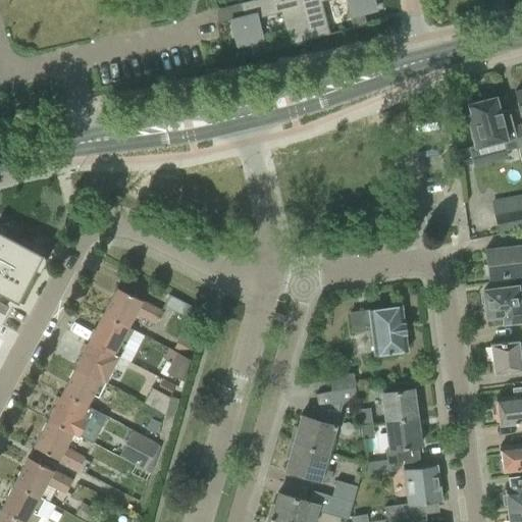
[(249,42),(252,53),(251,53),(251,54),(308,39),(298,0),(249,0),(239,3),(242,16),(228,19),(236,46),(249,42)]
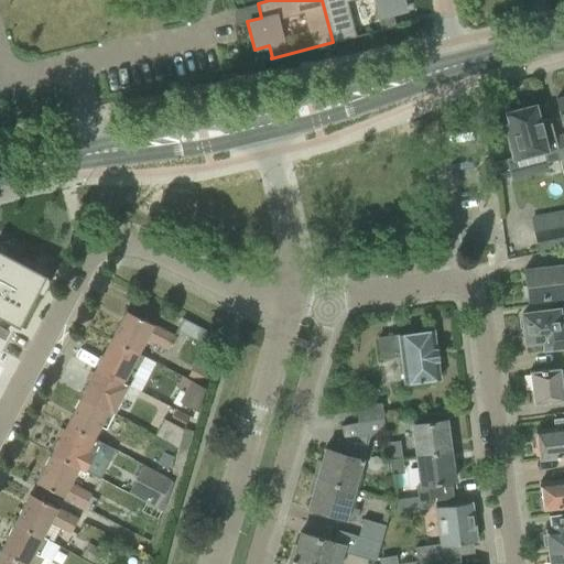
[(396,26),(396,25),(393,25),(390,13),(405,10),(402,0),(322,0),(333,42),(354,38),(396,26)]
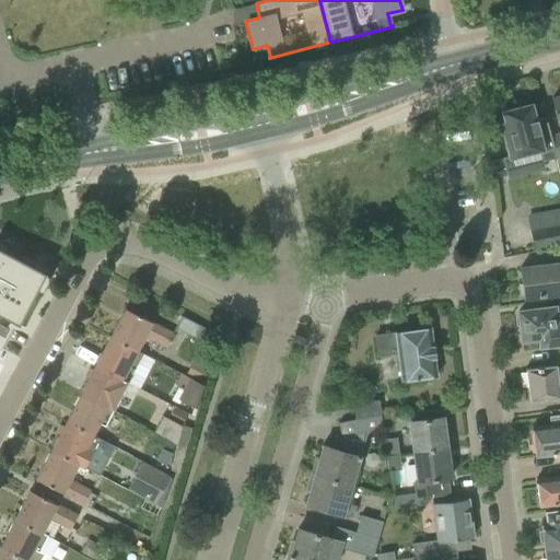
[(541,161),(555,158),(557,158),(551,136),(549,137),(545,117),(534,119),(531,104),(500,112),(503,123),(499,124),(508,159),(539,150),(541,161)]
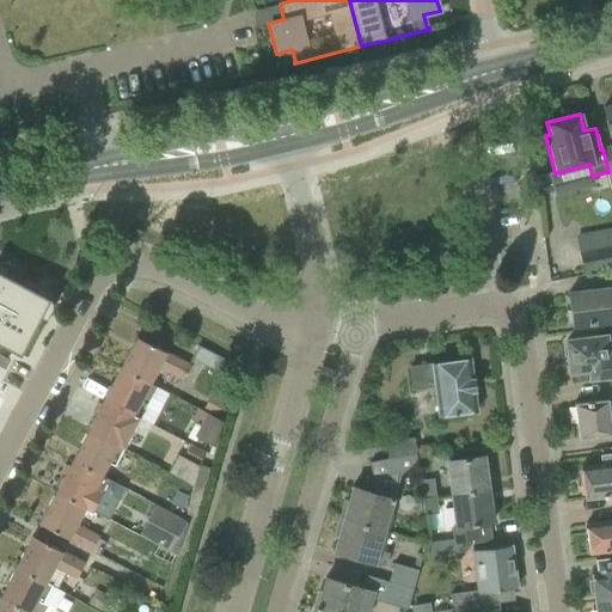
[(548,173),(534,177),(537,196),(554,191),(548,173)]
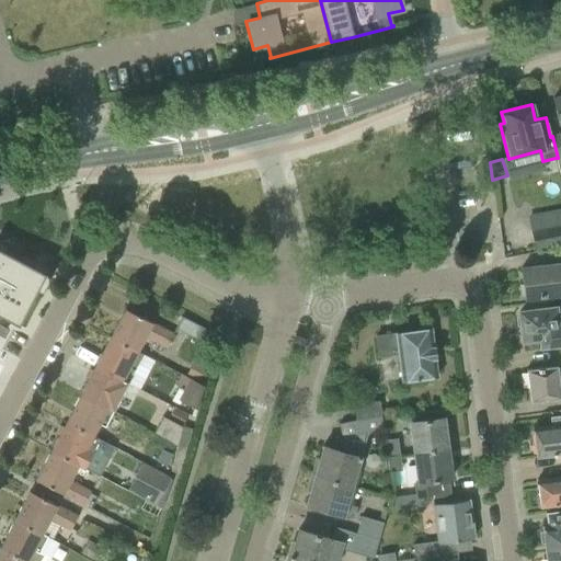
[(560,242),(560,224),(531,230),(535,248),(560,242)]
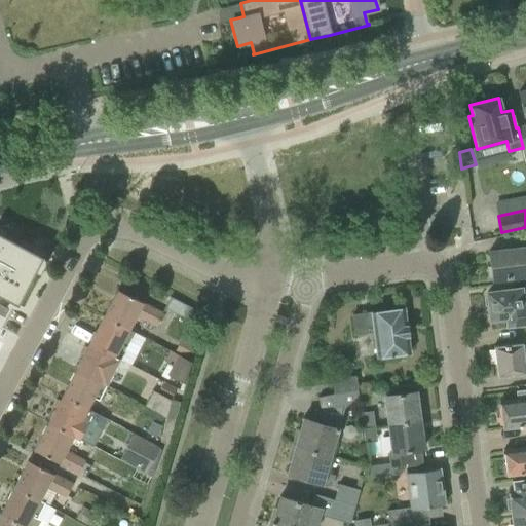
[(0,312),(7,300),(15,304),(32,273),(34,269),(36,265),(36,264),(40,256),(30,251),(20,245),(12,240),(12,241),(2,235),(0,234),(0,312)]
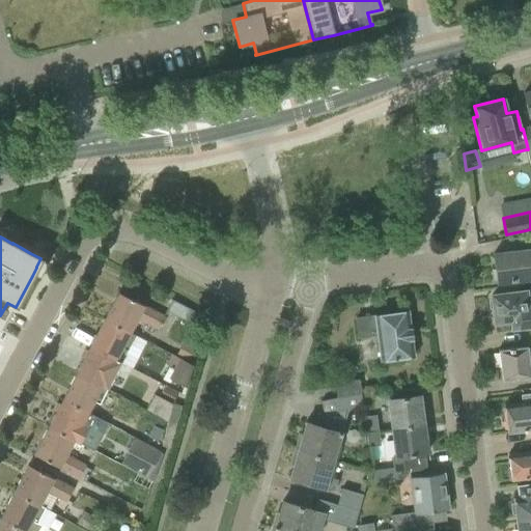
[(530,251),(529,251),(529,249),(512,251),(493,254),(494,270),(492,270),(493,280),(496,280),(496,282),(516,280),(530,278),(530,251)]
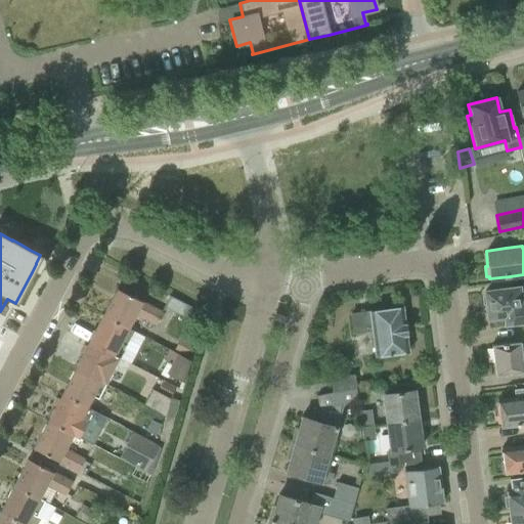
[(523,320),(523,286),(518,287),(505,289),(484,292),(484,295),(482,298),(483,304),(486,306),(487,318),(504,316),(505,323),(513,322),(523,320)]
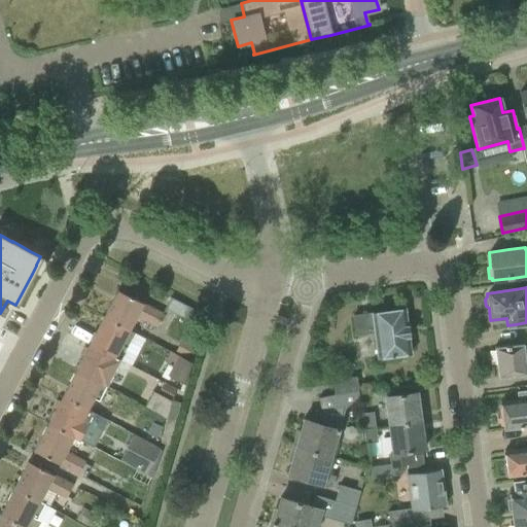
[(116,290),(103,317),(127,330),(128,329),(135,315),(155,326),(162,313),(116,290)]
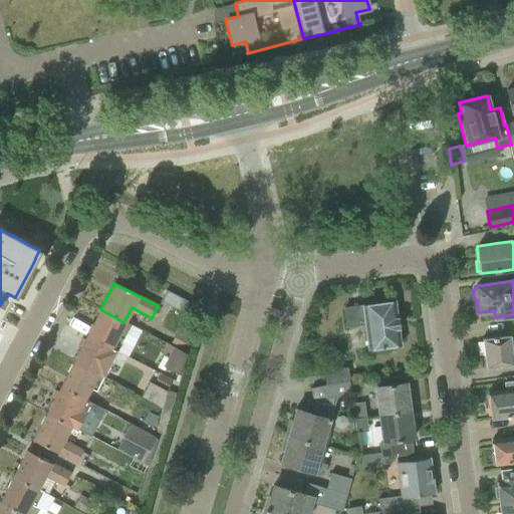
[(161,300),(182,312),(188,301),(167,290),(161,300)]
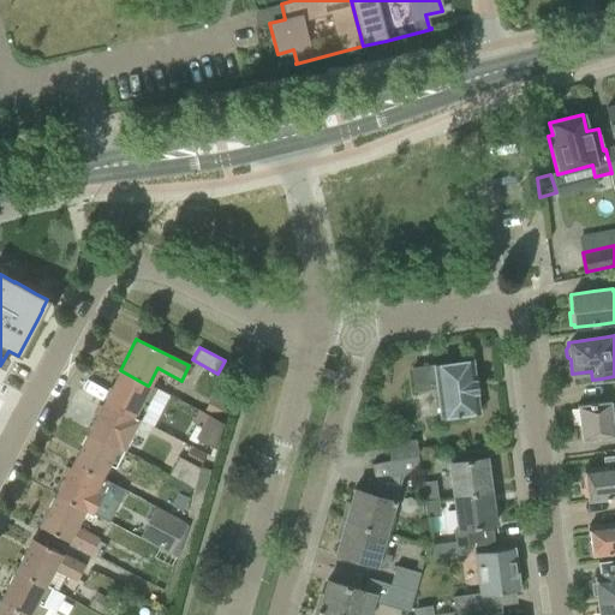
[(471,360),(411,369),(415,389),(436,386),(441,418),(478,412),(471,360)]
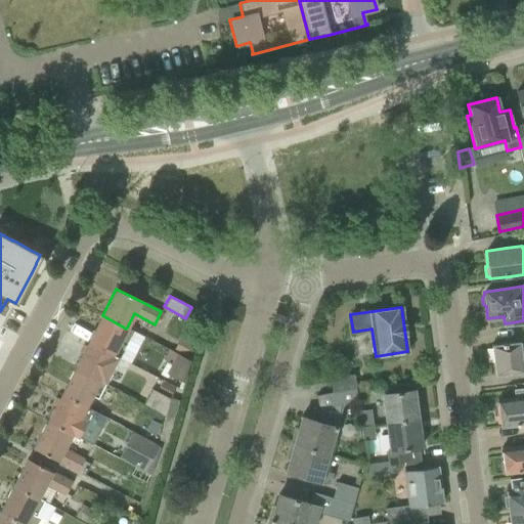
[(118,357),(132,331),(127,328),(126,329),(102,315),(88,342),(113,355),(118,357)]
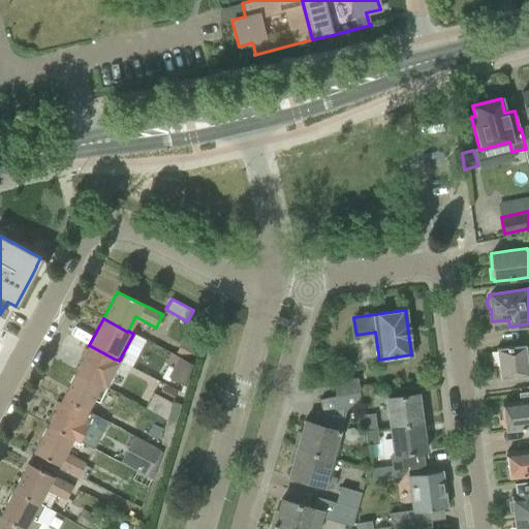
[(182,341),(176,353),(186,359),(192,347),(182,341)]
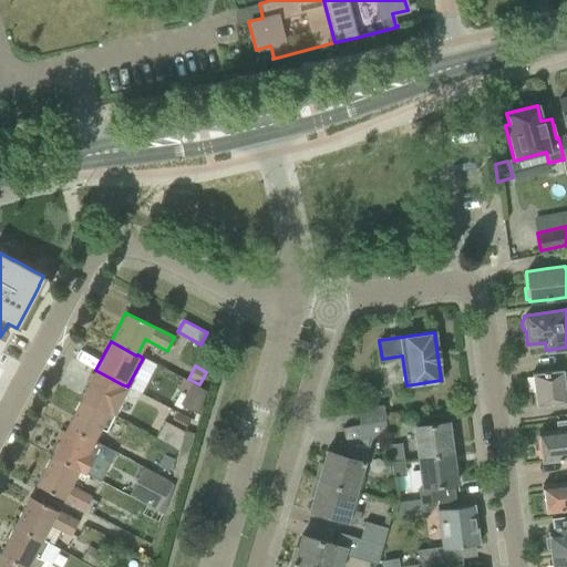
[(113,415),(127,387),(122,384),(95,370),(81,399),(113,415)]
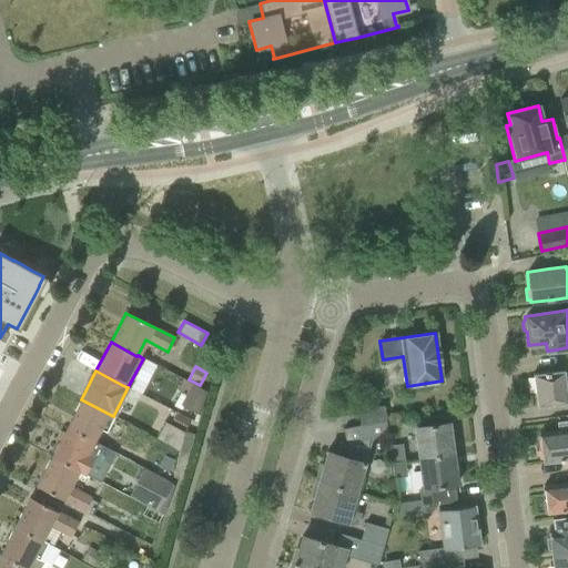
[(563,371),(554,371),(531,374),(536,407),(558,404),(567,402),(567,387),(565,388),(563,371)]
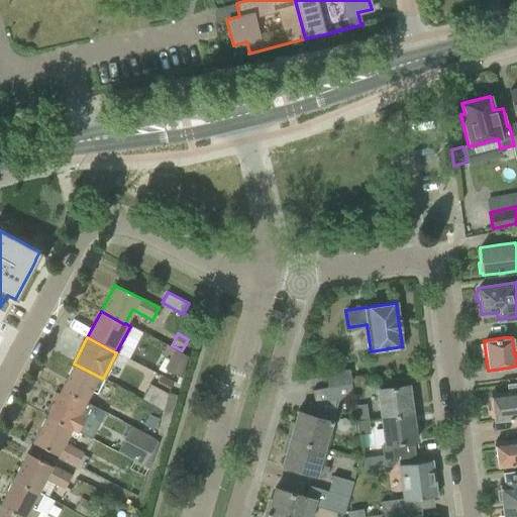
[(187,355),(175,349),(166,370),(181,378),(187,355)]
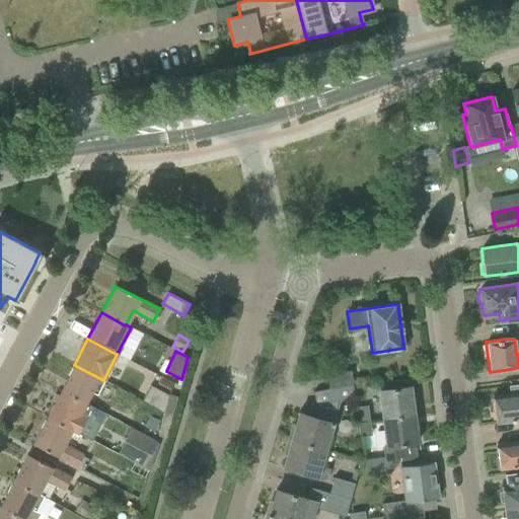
[(95,395),(103,380),(74,365),(60,391),(85,403),(90,392),(95,395)]
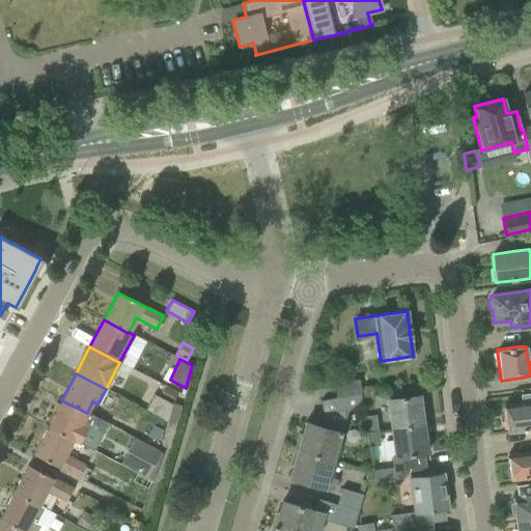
[(362,399),(358,380),(334,384),(336,397),(359,393),(360,399),(362,399)]
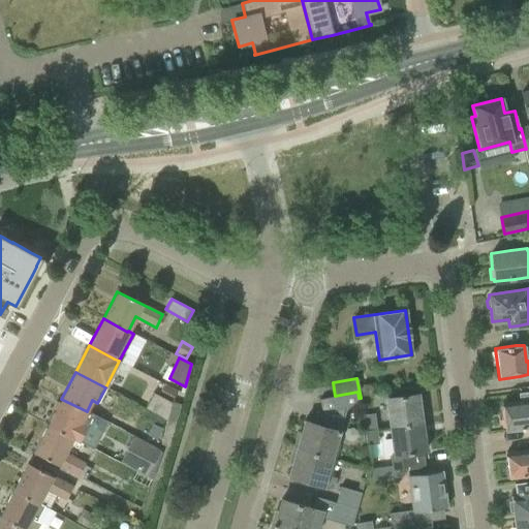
[(173,399),(176,390),(164,384),(159,392),(173,399)]
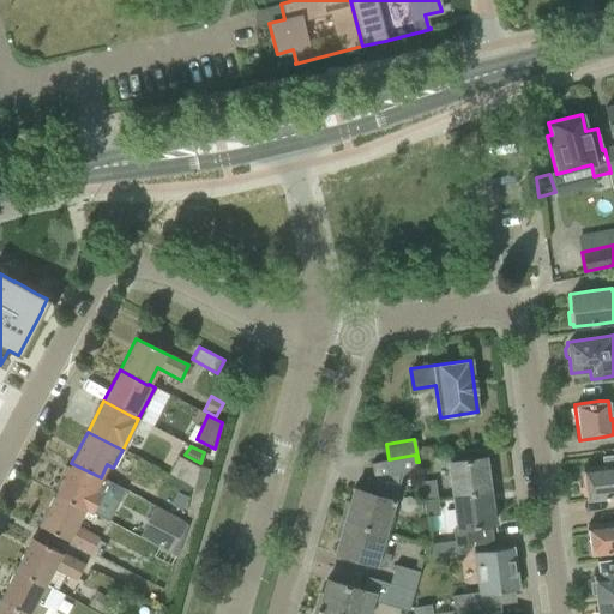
[(168,473),(191,483),(200,465),(176,455),(168,473)]
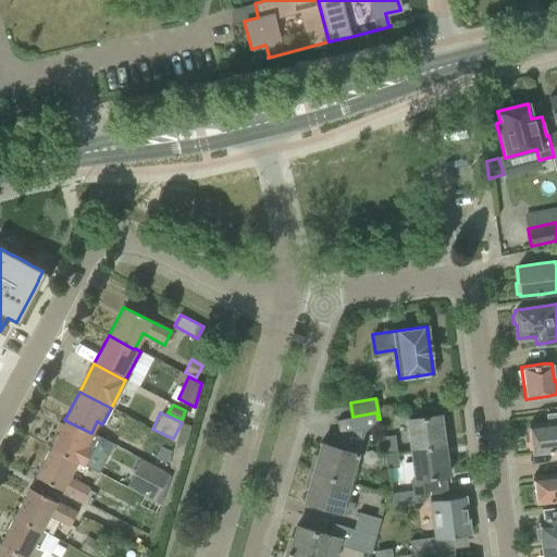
[(364,429),(366,429),(381,426),(380,419),(378,419),(376,412),(353,417),(335,420),(338,432),(337,434),(333,432),(332,433),(333,434),(331,446),(320,443),(320,444),(312,472),(349,483),(349,482),(357,457),(359,458),(360,454),(358,454),(364,429)]
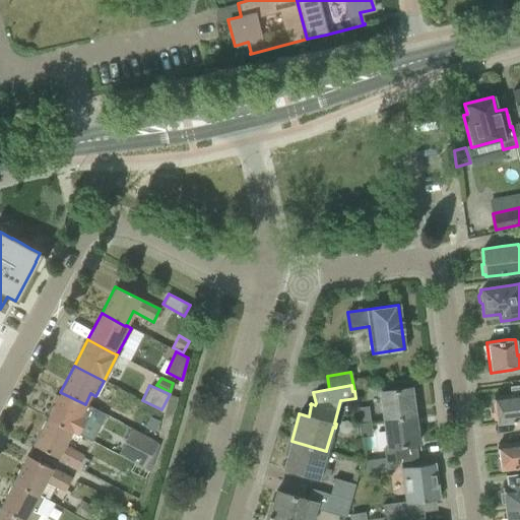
[(519,386),(510,387),(511,394),(493,396),(493,398),(494,405),(494,407),(495,407),(496,410),(493,412),(494,417),(497,418),(497,421),(496,423),(496,424),(519,420),(519,386)]
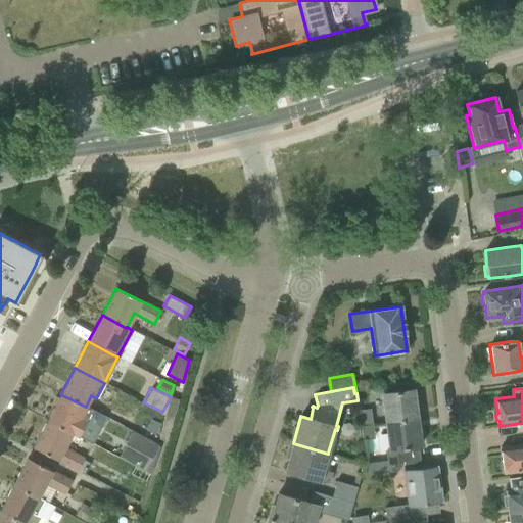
[(412,389),(391,392),(381,394),(385,422),(416,418),(412,389)]
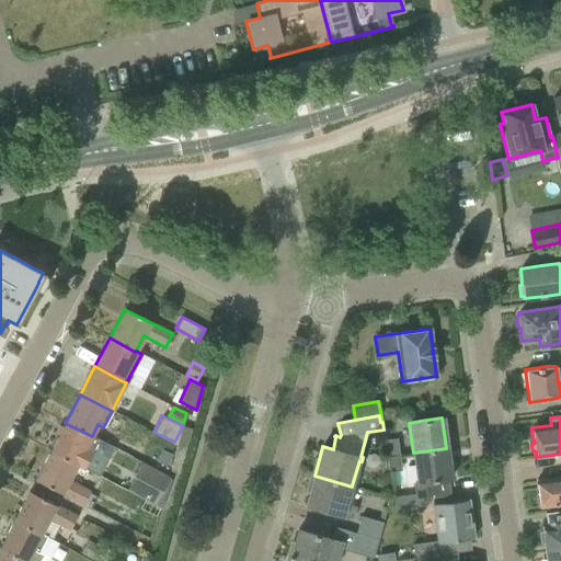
[(113,447),(92,436),(65,423),(50,450),(77,465),(99,476),(113,447)]
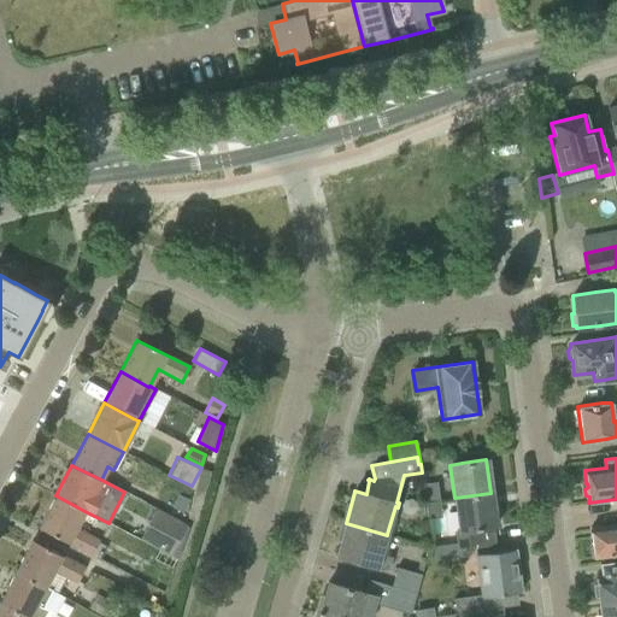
[(440,500),(436,482),(421,485),(423,497),(423,503),(440,500)]
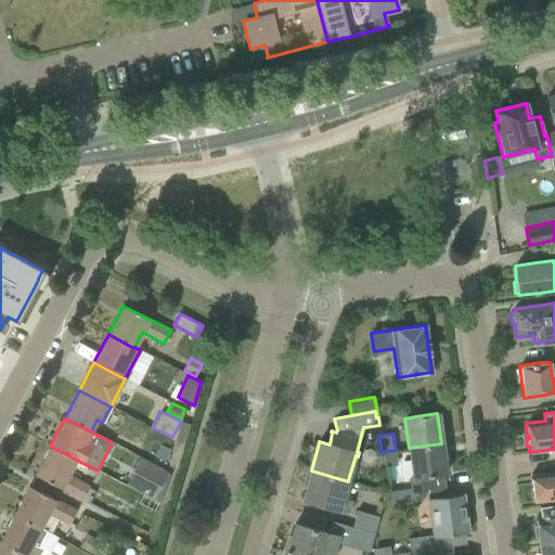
[(446,474),(441,443),(409,448),(413,479),(411,479),(413,495),(423,493),(423,489),(435,488),(434,476),(446,474)]
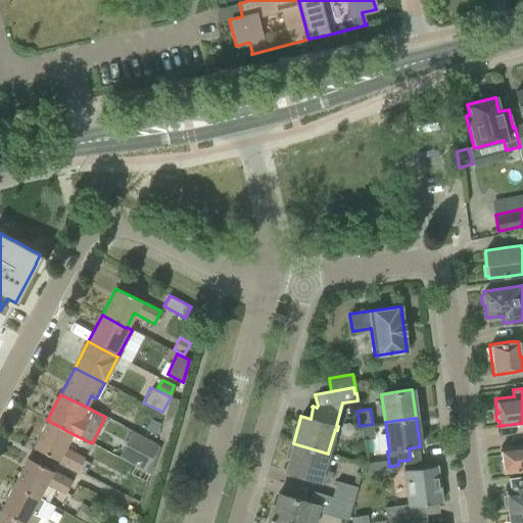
[(63,447),(72,433),(47,420),(33,447),(78,470),(84,458),(63,447)]
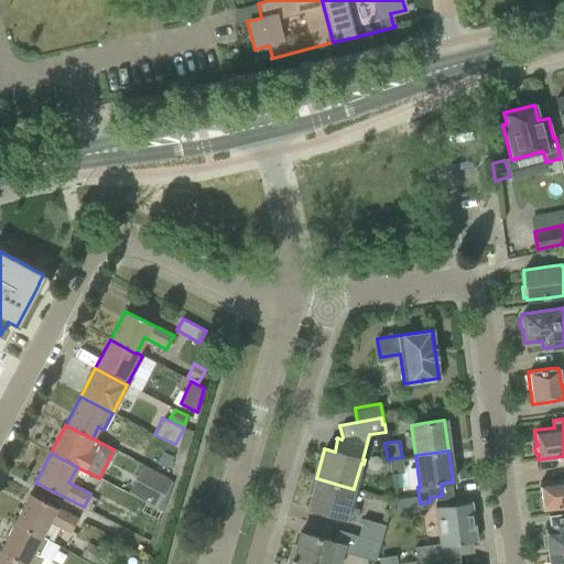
[(163,453),(158,464),(166,468),(172,457),(163,453)]
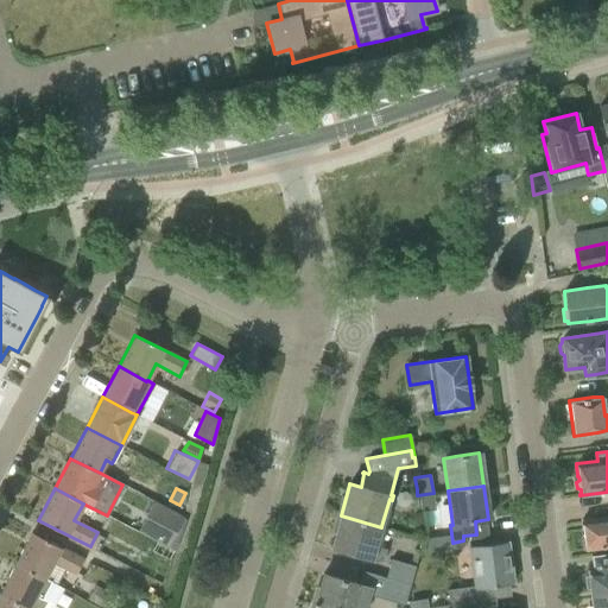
[(436,510),(434,493),(417,495),(420,512),(436,510)]
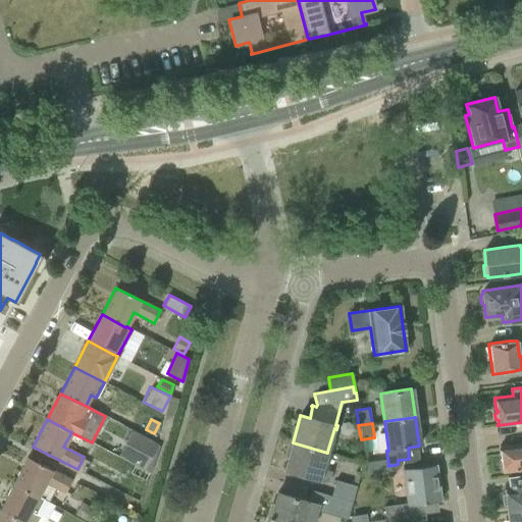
[(125,441),(118,456),(135,465),(144,470),(154,450),(157,444),(133,430),(125,441)]
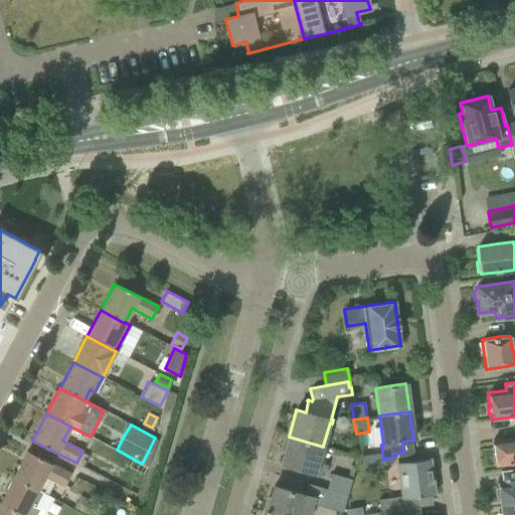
[(327,447),(323,446),(323,447),(289,437),(281,463),(281,464),(325,477),(328,465),(318,462),(322,449),(326,450),(327,447)]
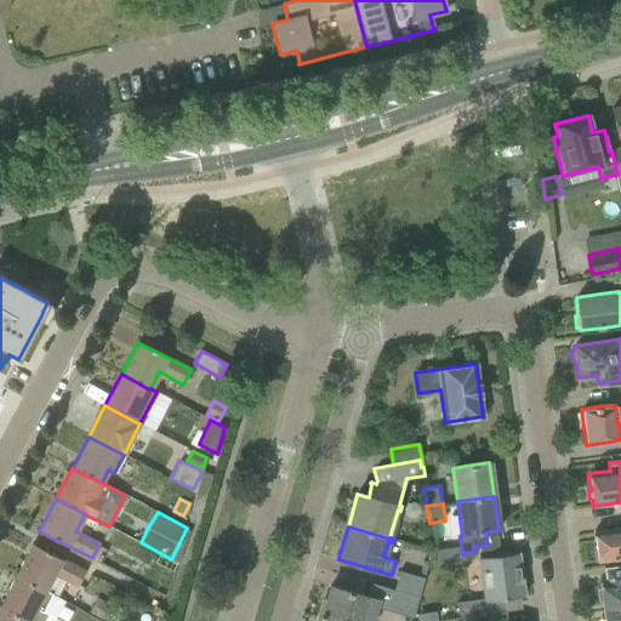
[(620,527),(593,531),(597,562),(620,558),(620,527)]
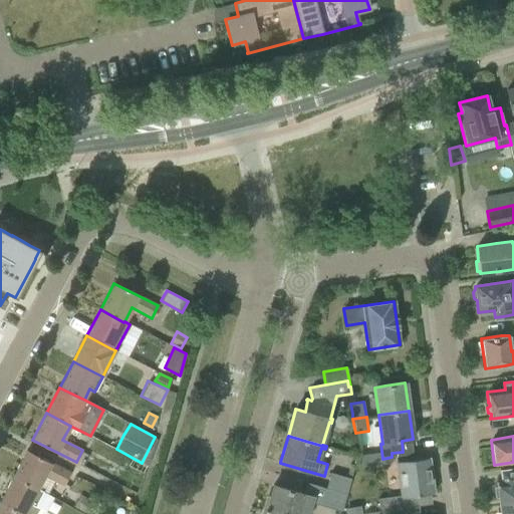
[(70,473),(44,460),(27,450),(13,477),(42,492),(49,477),(64,485),(70,473)]
